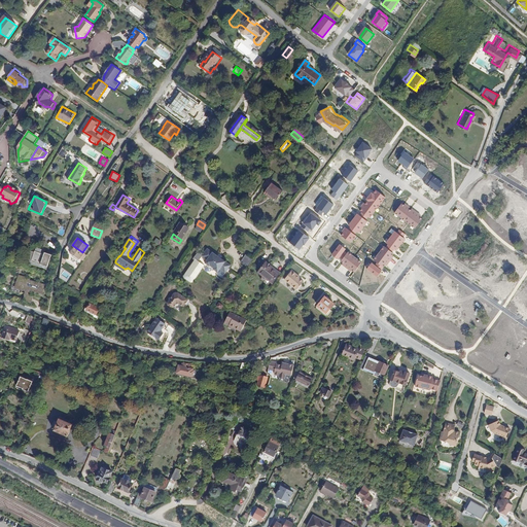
[(222,276),(231,264),(208,247),(200,258),(197,256),(180,281),(187,286),(189,286),(201,269),(196,265),(199,259),(204,264),(206,261),(210,265),(210,264),(214,267),(214,268),(218,271),(217,273),(222,276)]
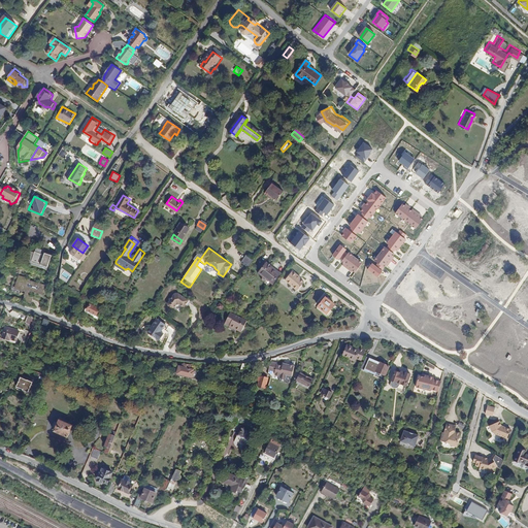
[(52,255),(45,253),(44,255),(35,252),(32,261),(47,266),(52,255)]
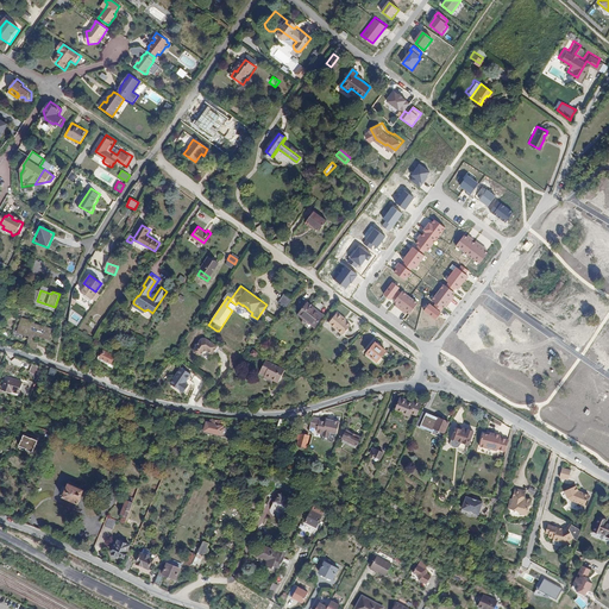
[(293,301),(286,294),(280,302),(287,308),(293,301)]
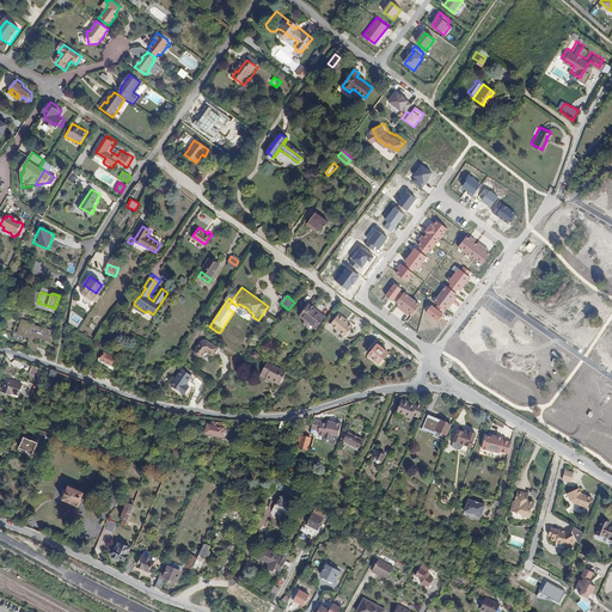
[(222,306),(209,324),(209,326),(228,298),(225,299),(220,305),(222,306)]
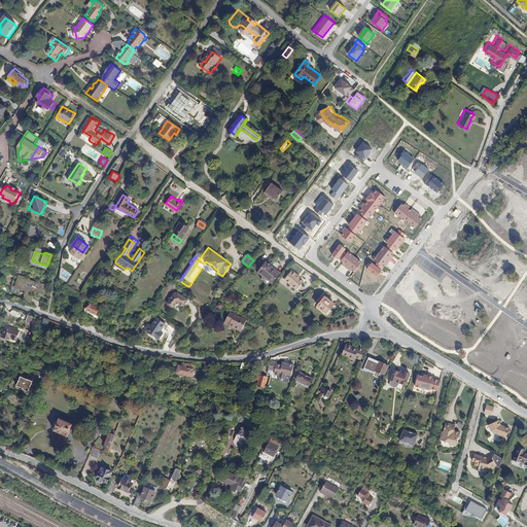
[(272,266),(267,261),(258,272),(272,282),(280,273),(276,270),(280,265),(276,260),(272,266)]
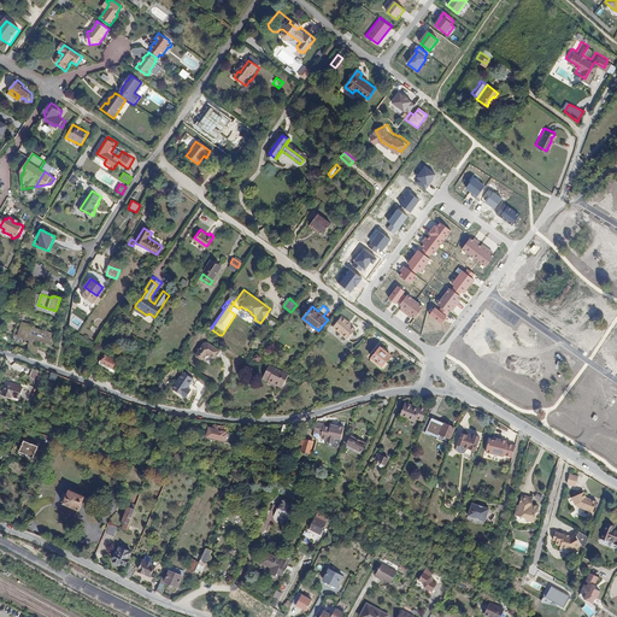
[(334,327),(348,339),(352,334),(356,329),(351,324),(348,323),(350,322),(342,316),(334,327)]
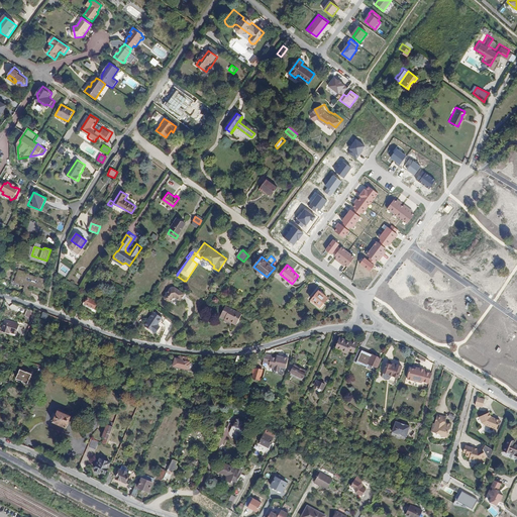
[(14,271),(10,285),(21,288),(22,284),(15,282),(18,272),(14,271)]
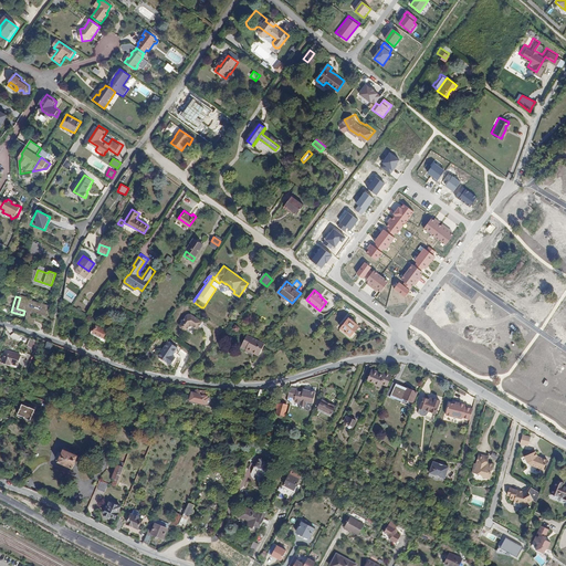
[(31,317),(33,311),(45,314),(48,305),(20,297),(17,308),(24,311),(28,312),(24,323),(33,325),(34,320),(31,317)]
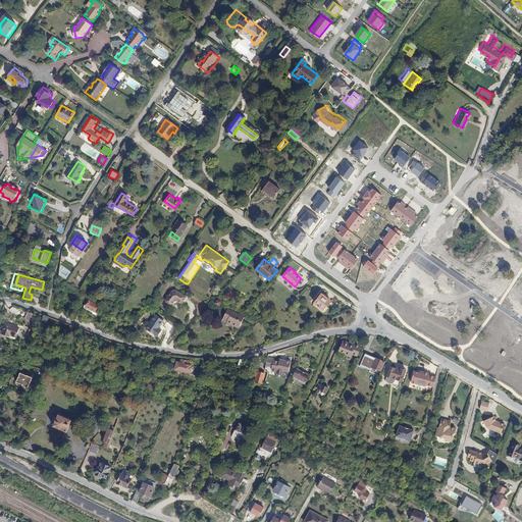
[(188,298),(176,291),(173,291),(167,301),(167,303),(171,305),(173,305),(175,302),(178,301),(179,301),(179,303),(181,304),(183,303),(184,304),(188,298)]
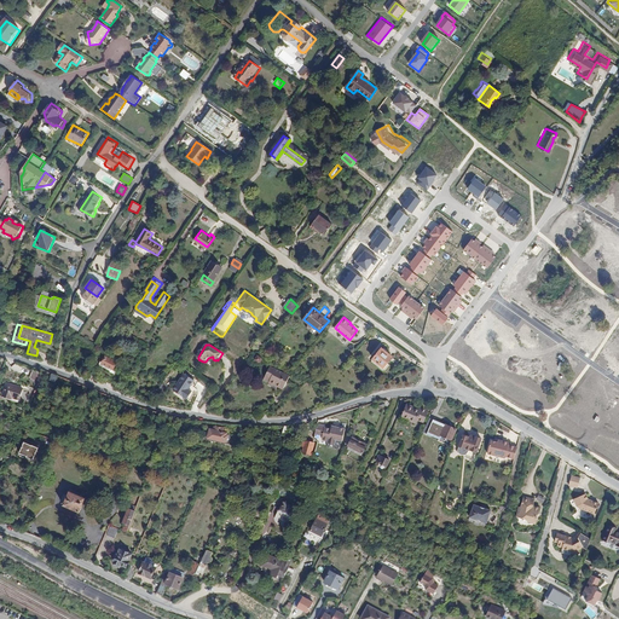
[(388,363),(393,357),(382,347),(374,359),(385,368),(388,363)]
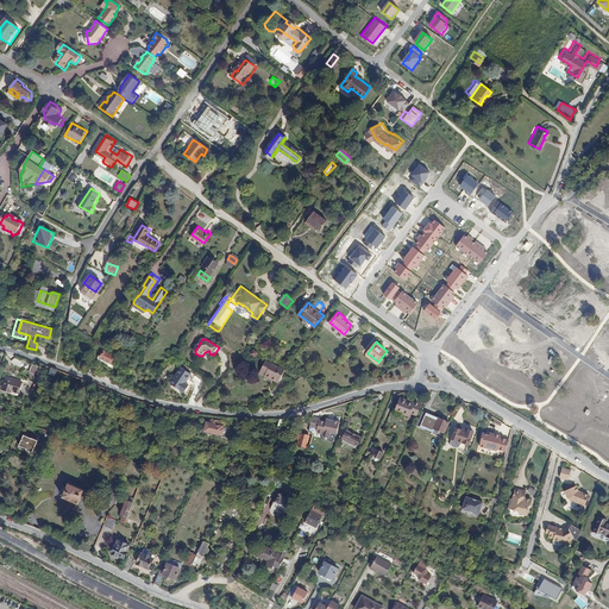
[(100,357),(110,362),(108,364),(108,365),(113,368),(115,363),(112,362),(114,356),(104,351),(101,356),(100,357)]
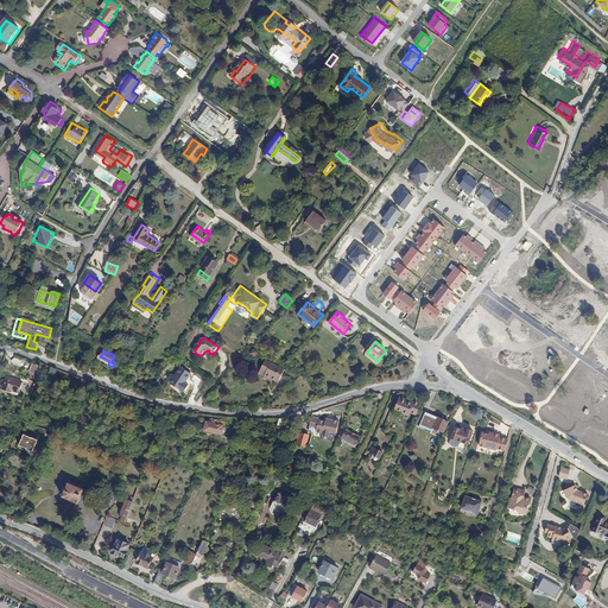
[(229,358),(238,363),(245,356),(234,350),(229,358)]
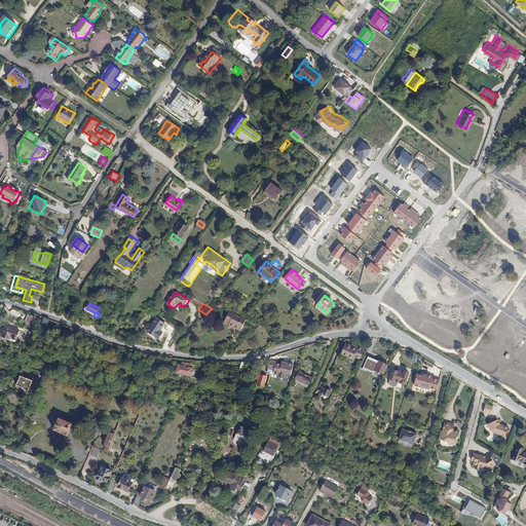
[(315,306),(325,314),(327,312),(317,305),(315,306)]
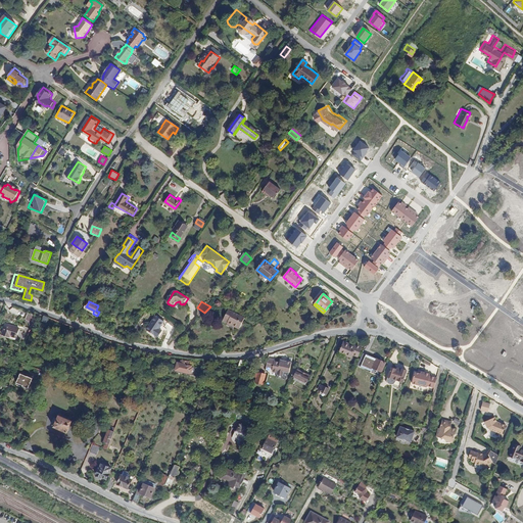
[(81,320),(84,312),(77,308),(74,318),(81,320)]
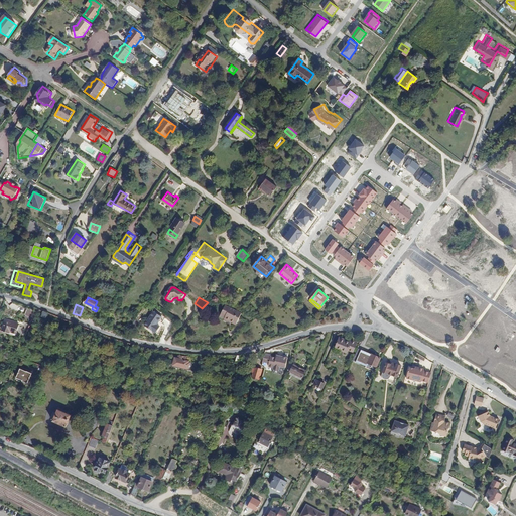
[(242,313),(226,305),(220,316),(225,318),(225,317),(231,320),(237,323),(242,313)]
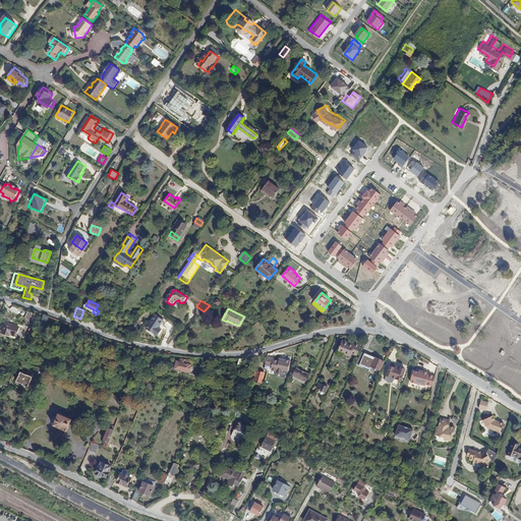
[(162,330),(159,328),(163,321),(155,314),(146,329),(158,336),(162,330)]
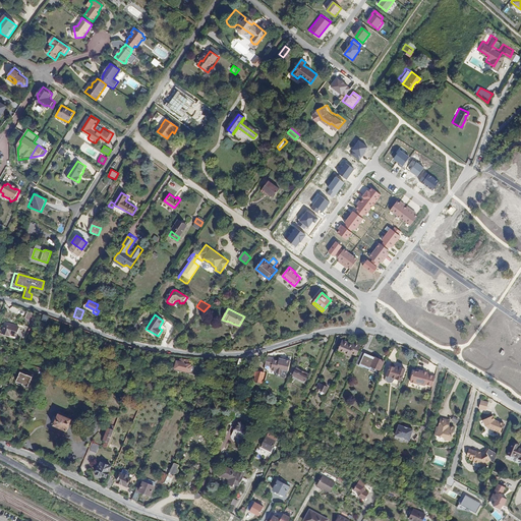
[(2,333),(15,338),(18,327),(5,323),(2,333)]
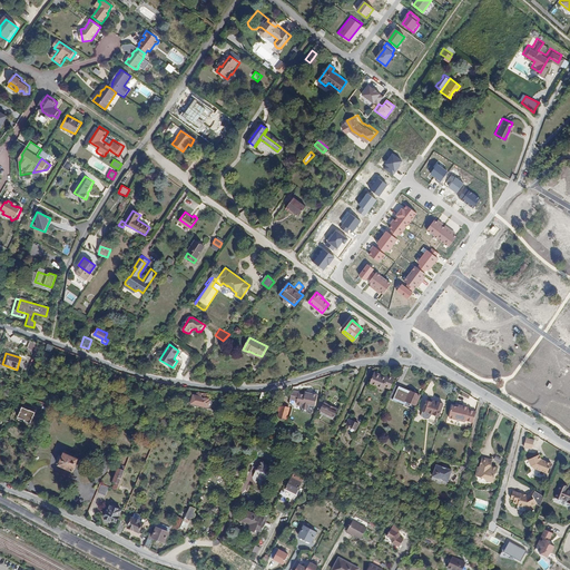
[(385,377),(382,376),(374,373),(371,383),(384,389),(385,386),(391,389),(394,379),(386,375),(385,377)]
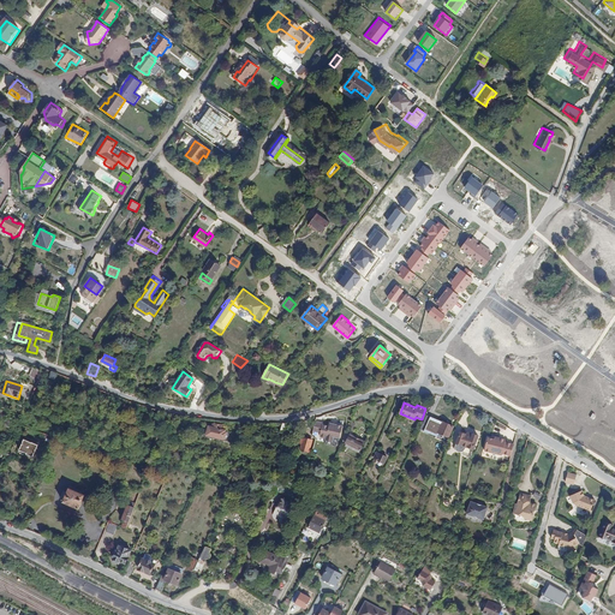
[(323,424),(323,423),(316,422),(314,430),(321,431),(320,436),(327,437),(326,443),(336,446),(341,437),(344,425),(330,423),(329,425),(323,424)]
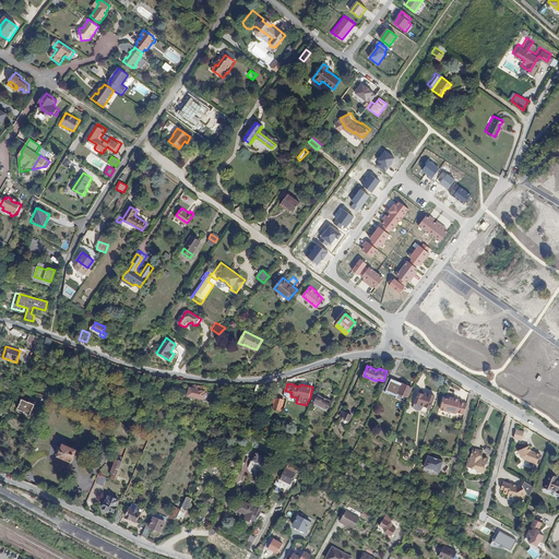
[(397,396),(407,401),(413,388),(403,383),(397,396)]
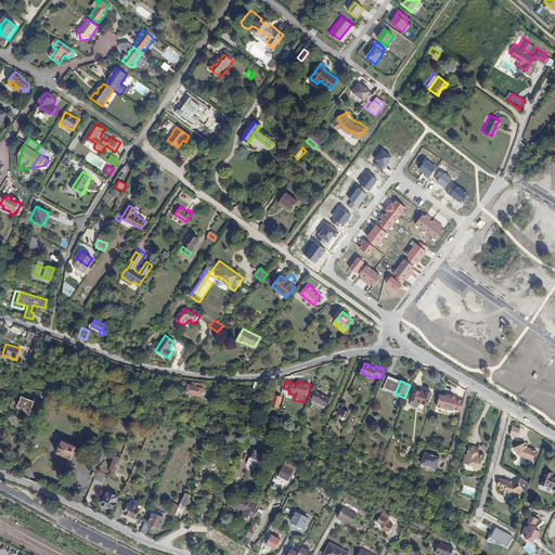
[(189,385),(188,387),(186,387),(185,390),(188,390),(186,391),(203,396),(203,395),(204,389),(204,388),(197,387),(198,384),(197,383),(196,383),(195,383),(194,386),(189,385)]
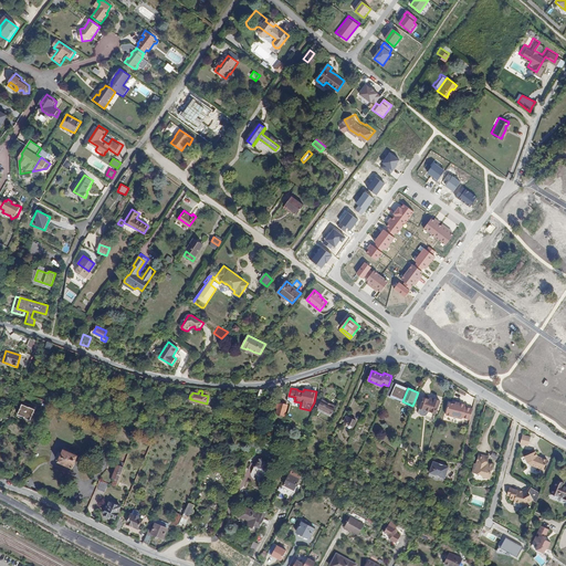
[(436,399),(436,401),(430,400),(425,398),(419,413),(433,419),(440,401),(436,399)]
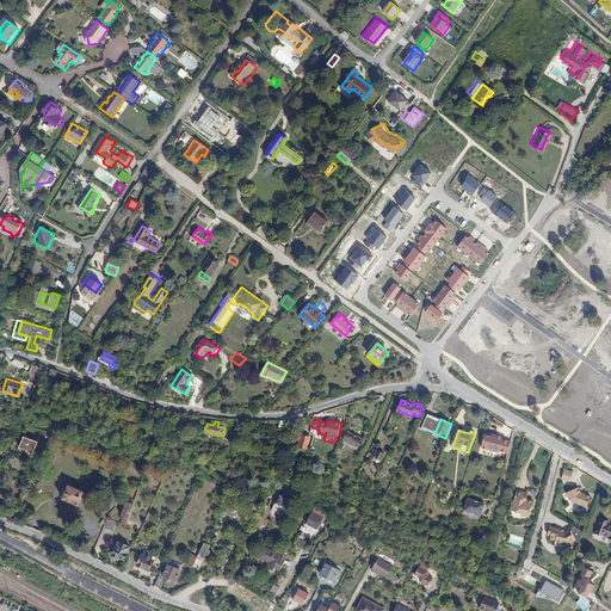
[(347,432),(344,440),(357,446),(358,448),(363,439),(347,432)]
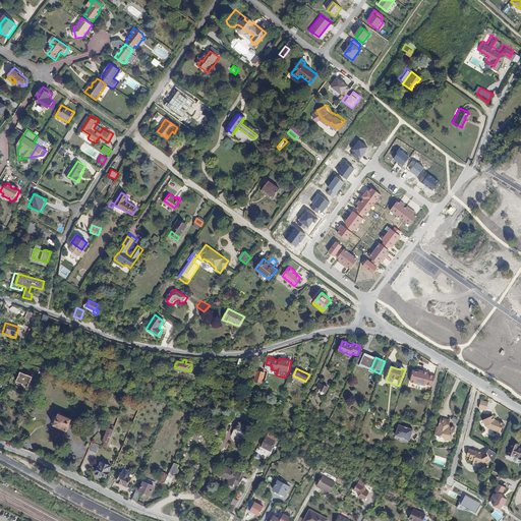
[(254,381),(262,383),(265,372),(257,370),(254,381)]
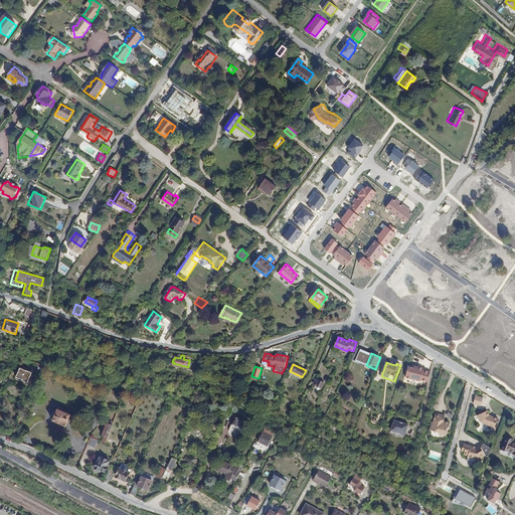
[(16,376),(22,379),(22,380),(27,382),(32,372),(27,370),(28,369),(25,368),(25,369),(20,367),(16,376)]
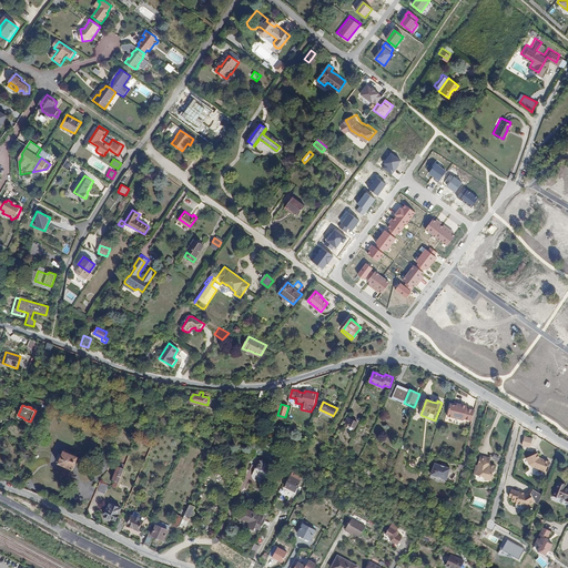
[(460,407),(457,406),(450,405),(447,418),(464,423),(464,421),(472,423),(475,411),(467,408),(467,407),(462,405),(460,407)]
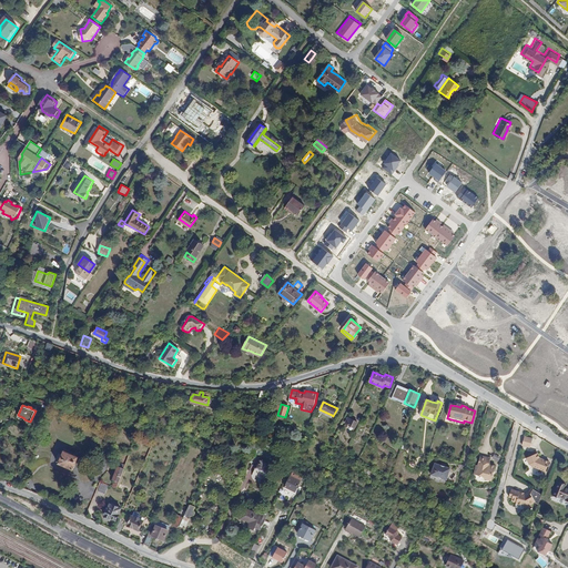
[(356,427),(358,423),(347,417),(345,423),(356,427)]
